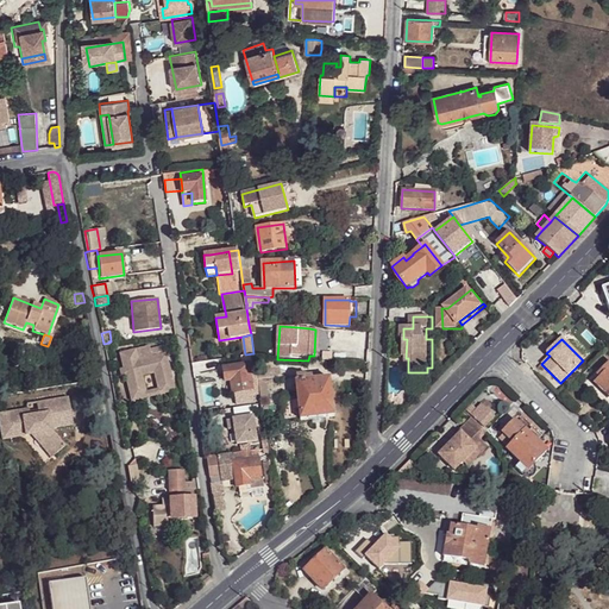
[(157,389),(158,394),(174,390),(165,353),(163,353),(161,346),(149,350),(151,357),(137,359),(135,350),(119,353),(123,368),(125,377),(129,393),(144,389),(140,375),(154,372),(157,389)]
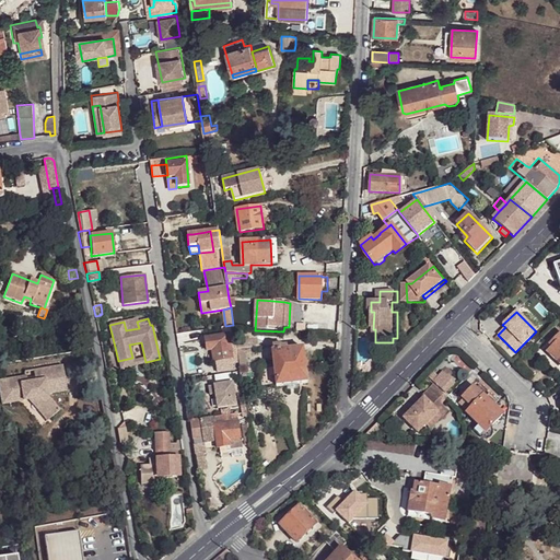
[(232,354),(237,353),(237,350),(234,334),(229,335),(232,354)]
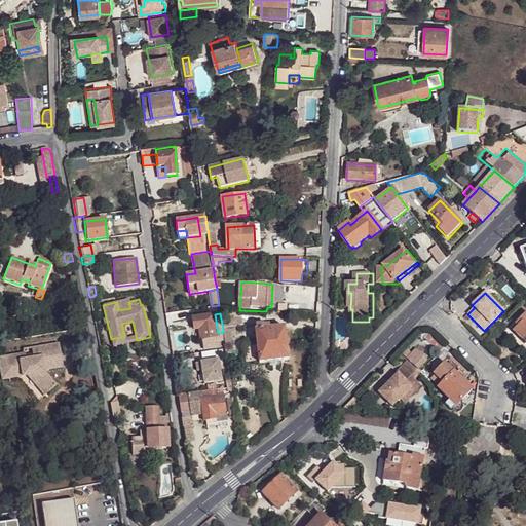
[(525,313),(517,324),(519,326),(514,331),(525,341),(525,313)]
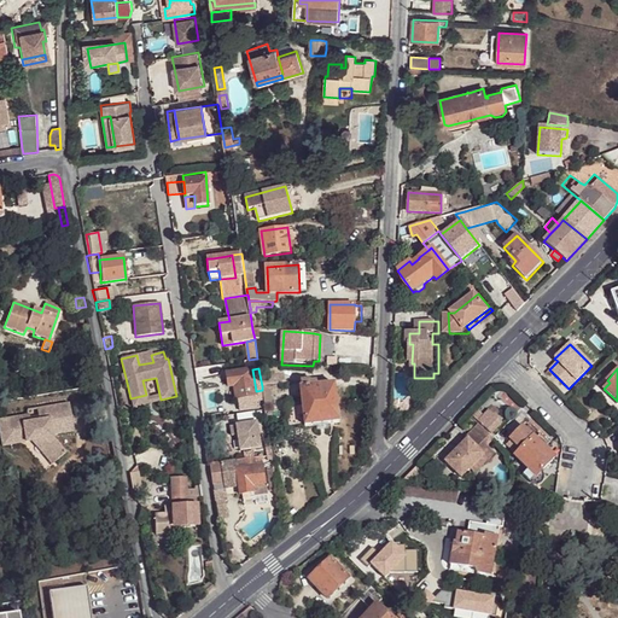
[(256,391),(252,369),(251,369),(226,373),(228,388),(234,386),(237,401),(238,400),(239,412),(258,408),(257,400),(256,391)]
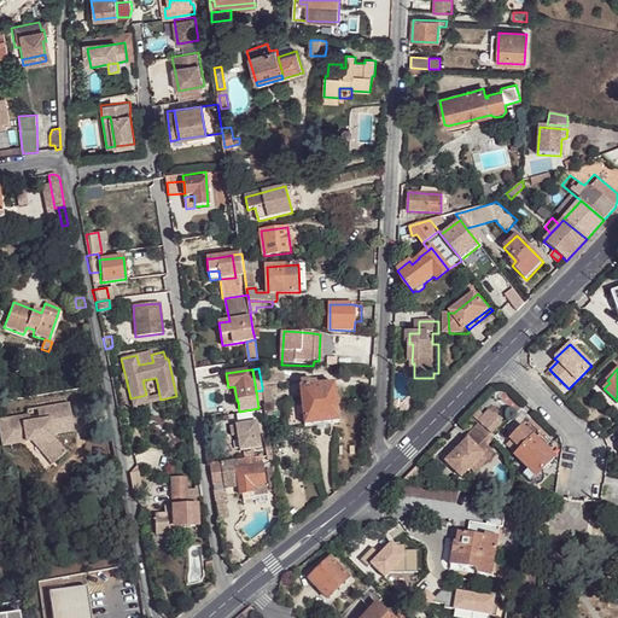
[(133,407),(161,400),(159,395),(156,378),(143,380),(146,395),(130,398),(133,407)]
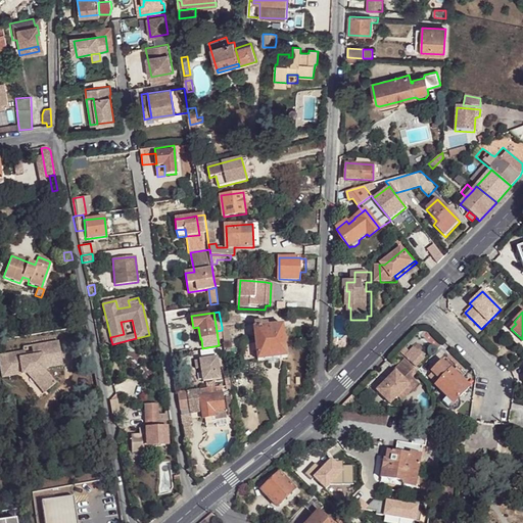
[(270,325),(256,327),(255,327),(256,339),(258,357),(258,360),(288,358),(285,324),(270,325)]
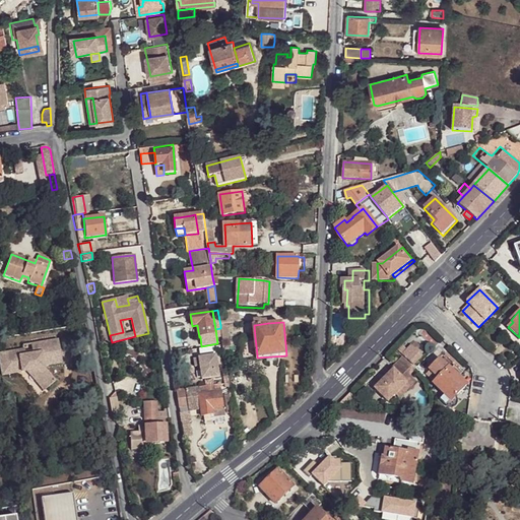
[(221,336),(222,340),(230,339),(228,323),(220,325),(220,328),(221,336)]
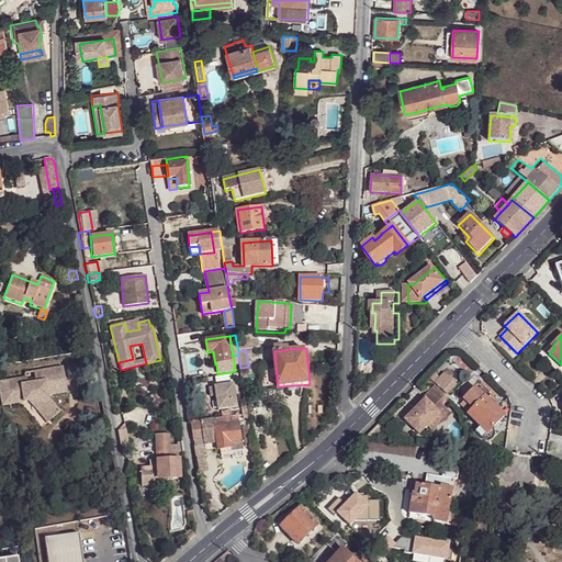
[(276,364),(261,367),(263,385),(278,383),(276,364)]
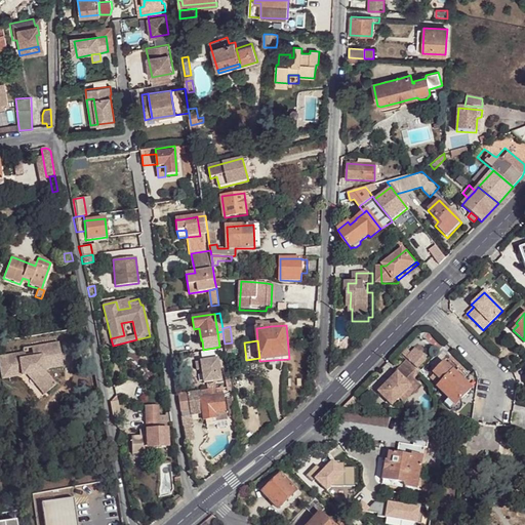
[(62,367),(58,344),(31,348),(32,358),(25,359),(24,353),(0,356),(0,375),(0,376),(19,373),(21,375),(27,375),(30,374),(45,394),(55,386),(44,372),(44,369),(62,367)]
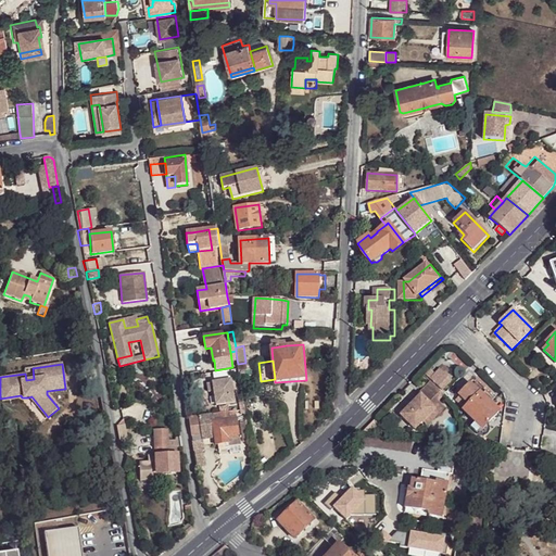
[(429,370),(425,375),(431,382),(441,391),(451,382),(445,377),(450,373),(444,366),(440,370),(439,370),(433,375),(429,370)]
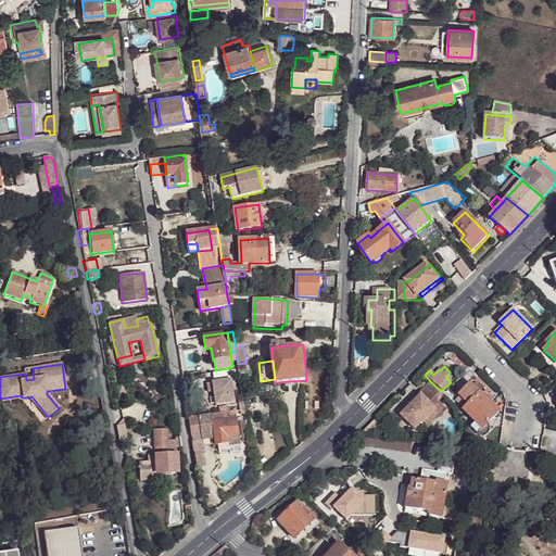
[(217,405),(236,402),(232,379),(209,383),(210,392),(215,391),(217,405)]
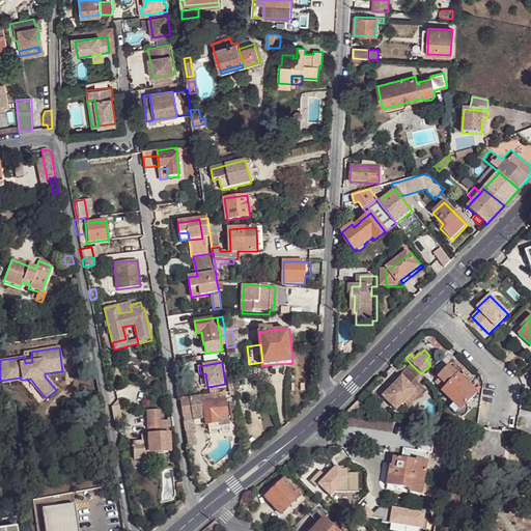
[(421,373),(412,365),(402,374),(403,375),(383,396),(397,411),(404,403),(422,386),(419,383),(424,378),(421,373)]
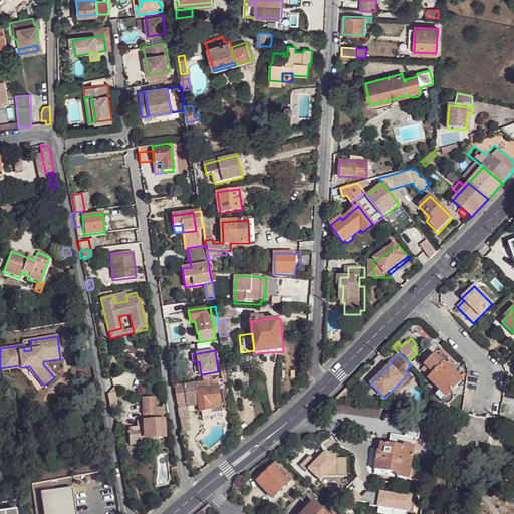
[(446,397),(452,391),(462,380),(454,373),(456,371),(455,369),(457,367),(449,360),(445,365),(443,363),(434,355),(425,365),(426,366),(430,370),(433,373),(428,379),(440,391),(446,397)]
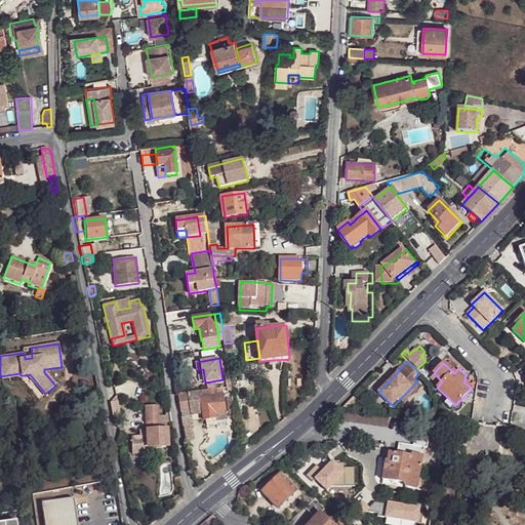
[(45,394),(30,374),(27,375),(43,396),(45,394)]
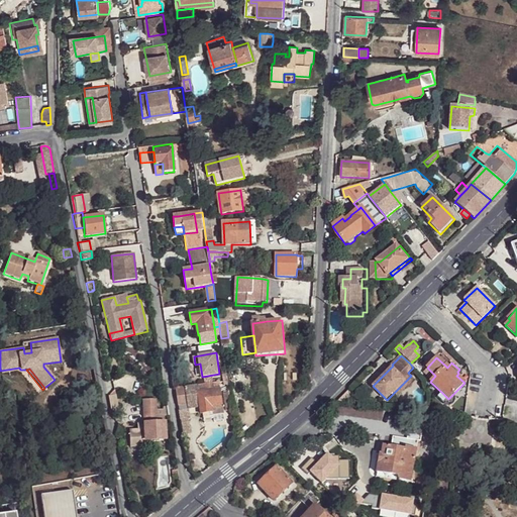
[(414,379),(411,376),(394,393),(397,396),(414,379)]
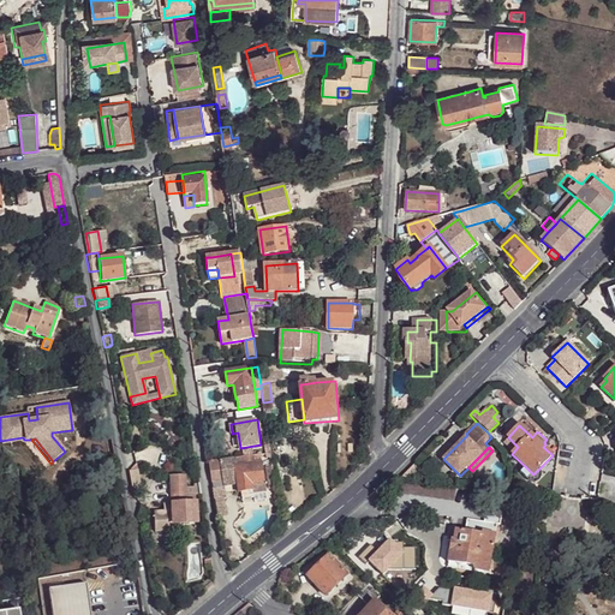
[(208,463),(212,482),(222,481),(224,487),(238,484),(238,491),(242,491),(243,499),(252,497),(252,494),(268,491),(263,461),(262,461),(261,455),(208,463)]
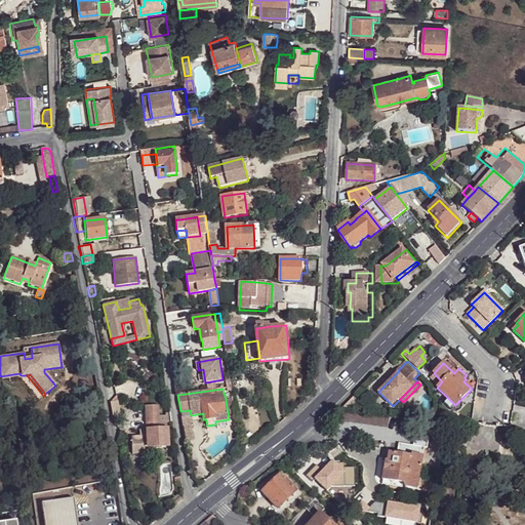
[(462,403),(461,399),(455,405),(449,399),(445,404),(453,411),(457,412),(460,411),(462,406),(462,403)]
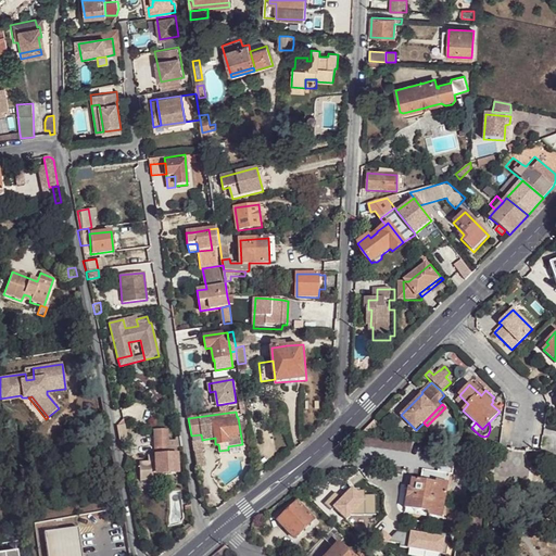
[(127,443),(124,425),(116,427),(119,444),(127,443)]
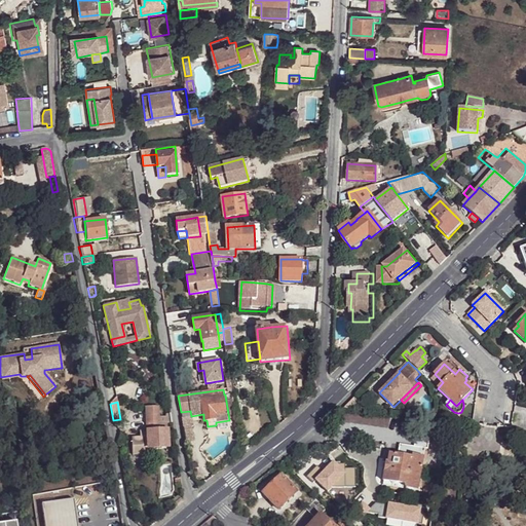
[(158,406),(146,407),(146,437),(132,438),(132,454),(147,453),(147,447),(167,447),(166,428),(159,428),(158,406)]
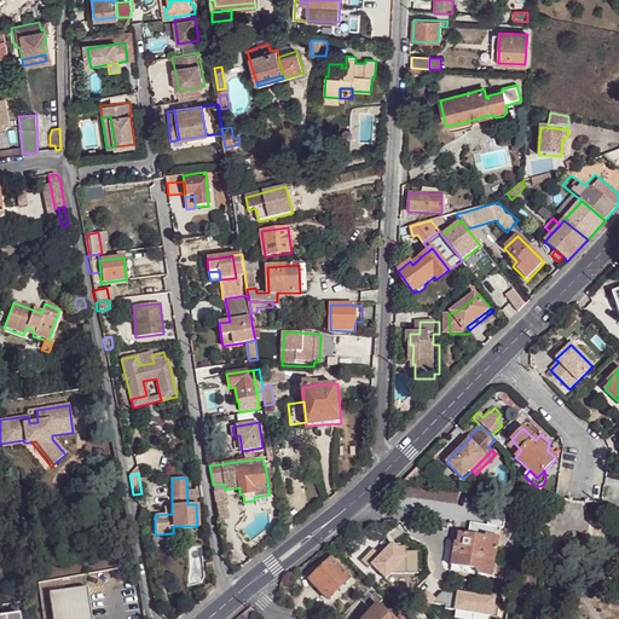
[(215,503),(219,521),(226,520),(224,502),(215,503)]
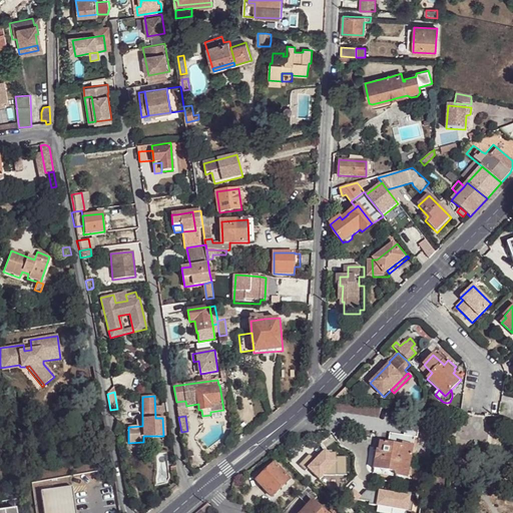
[(395,475),(397,477),(408,479),(415,437),(418,438),(419,429),(406,427),(405,435),(391,433),(389,444),(381,442),(379,451),(378,451),(374,469),(395,473),(395,475)]
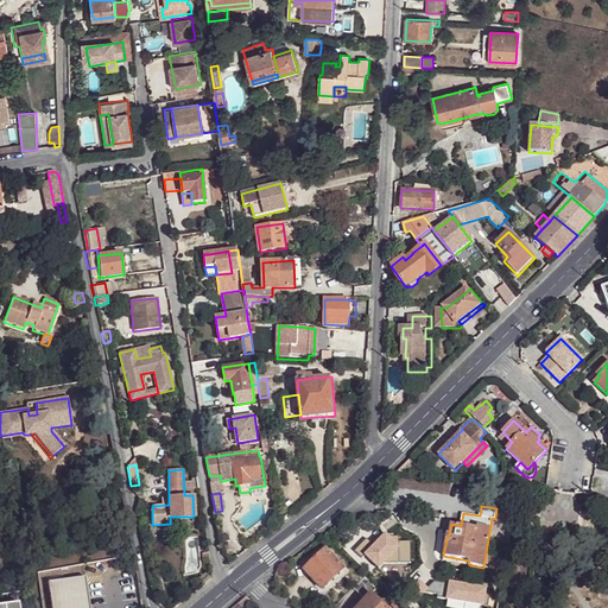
[(322,589),(343,569),(324,549),(304,570),(322,589)]
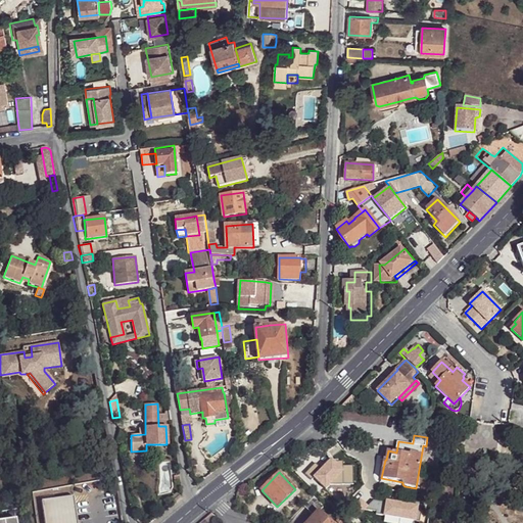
[(380,482),(405,486),(402,484),(402,482),(381,478),(381,479),(381,480),(381,481),(380,482)]
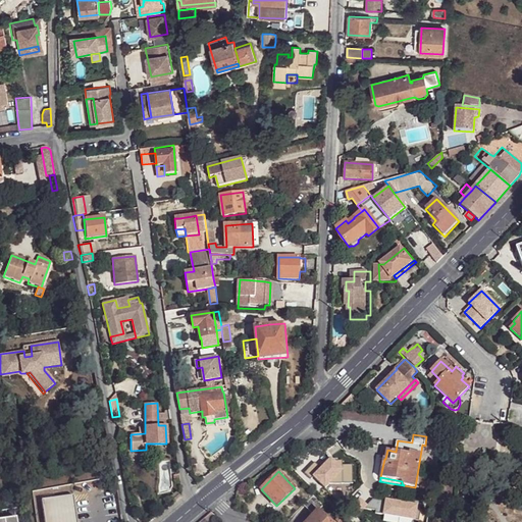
[(175,503),(183,498),(178,491),(171,497),(175,503)]
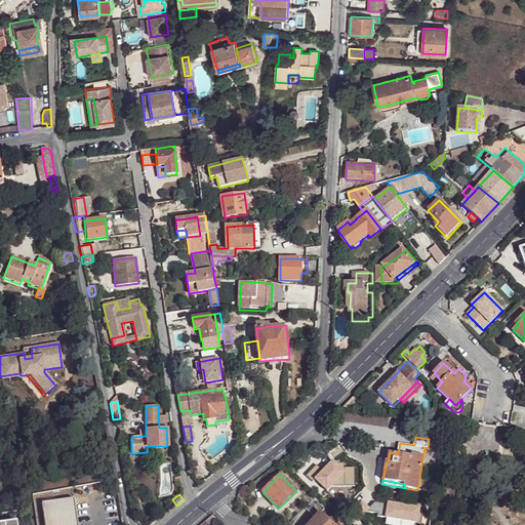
[(315,497),(305,508),(316,518),(309,524),(332,524),(320,513),(326,508),(315,497)]
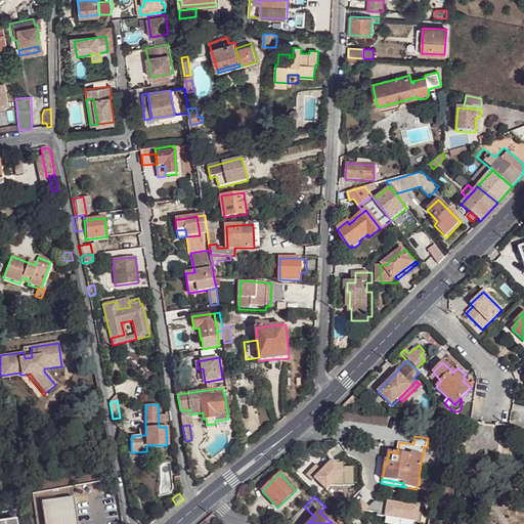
[(76,523),(72,498),(40,503),(43,523),(76,523)]
